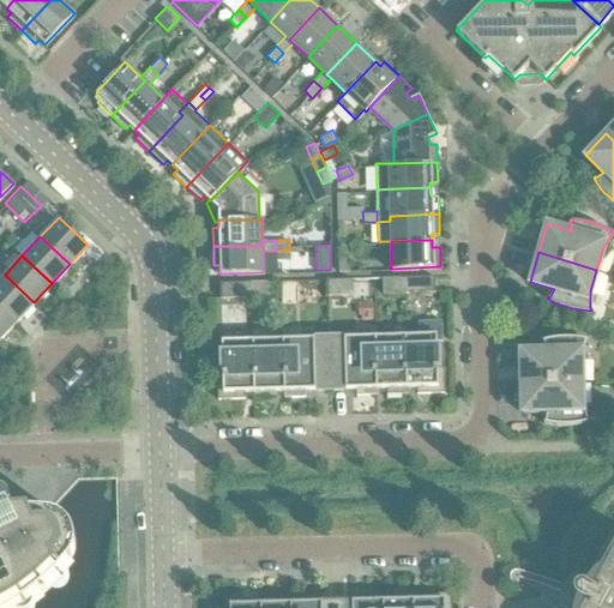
[(338,256),(338,270),(349,270),(348,256),(338,256)]
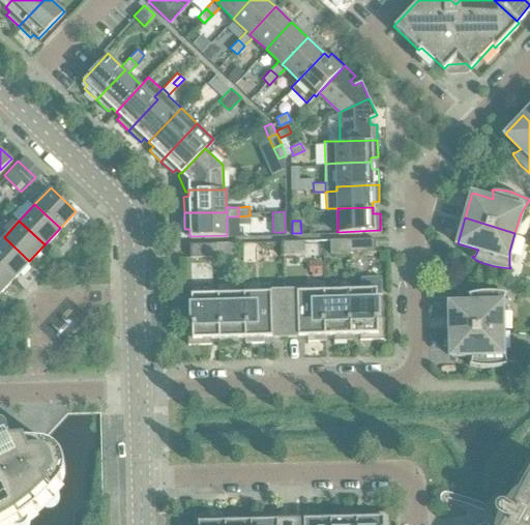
[(29,261),(4,237),(0,240),(0,264),(13,276),(29,261)]
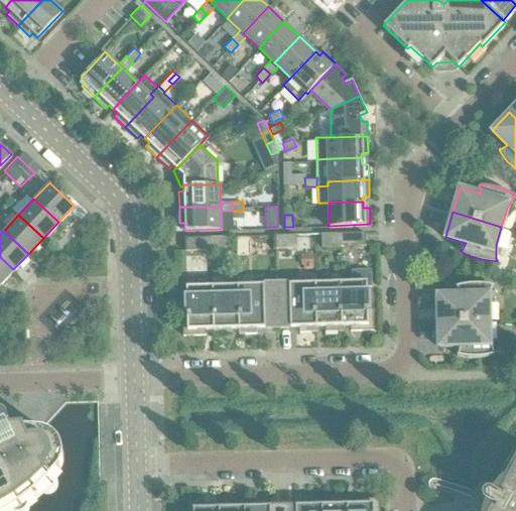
[(365,231),(335,232),(335,244),(365,244),(365,231)]
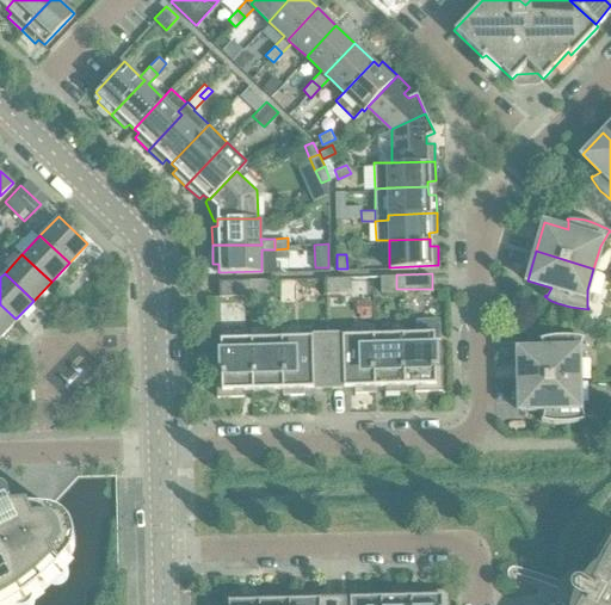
[(396,289),(396,275),(380,275),(381,290),(396,289)]
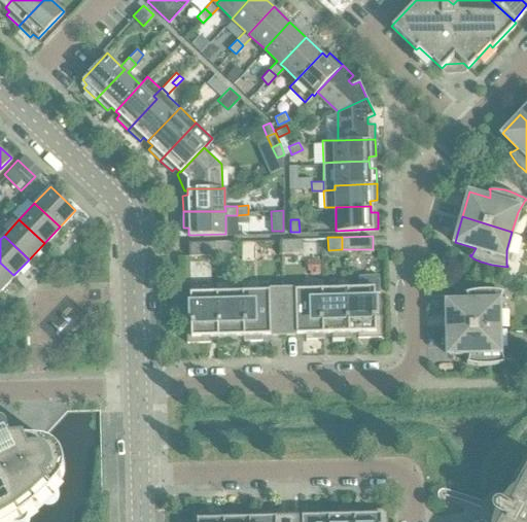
[(303,251),(302,238),(281,238),(281,251),(303,251)]
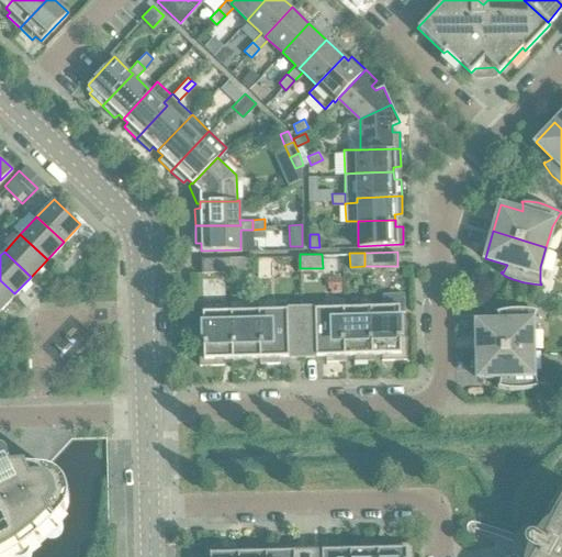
[(235,270),(234,256),(201,257),(201,271),(235,270)]
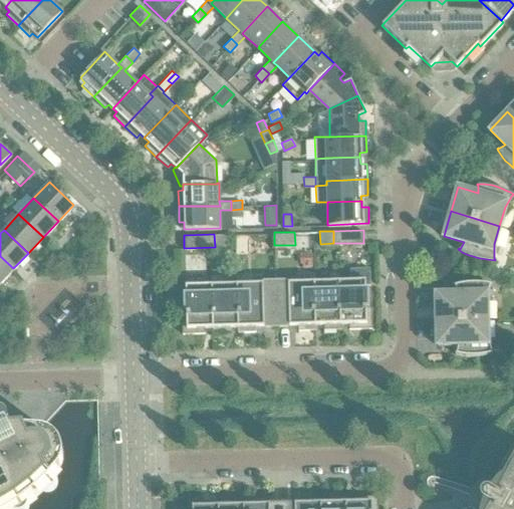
[(228,234),(214,234),(215,247),(228,247),(228,234)]
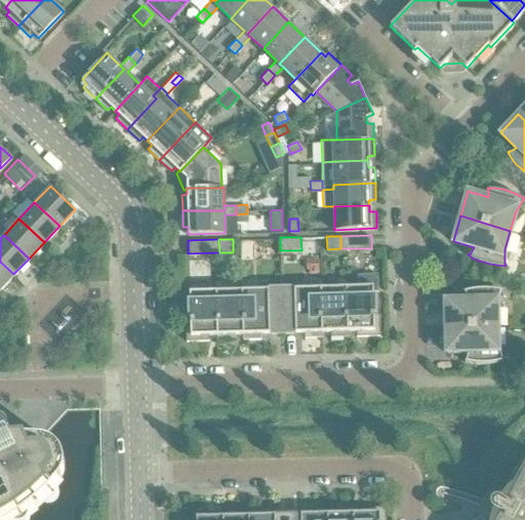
[(242,239),(242,254),(252,254),(251,239),(242,239)]
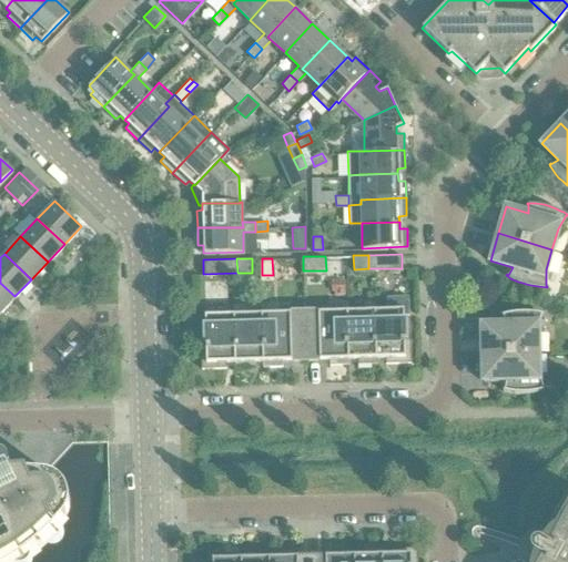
[(0,312),(14,296),(0,283),(0,312)]
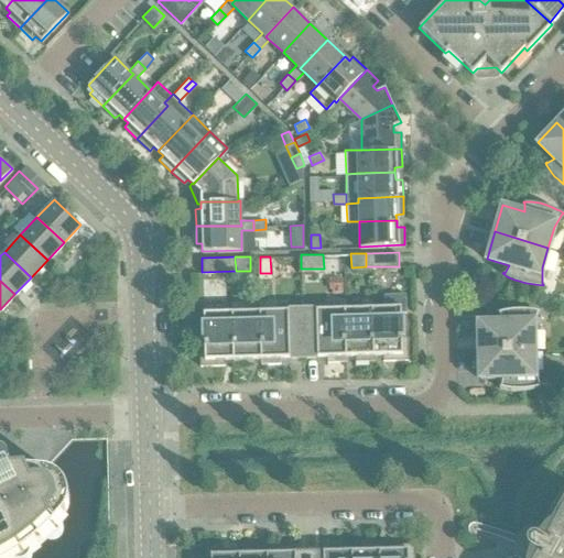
[(405,292),(384,293),(384,306),(372,306),(373,328),(375,353),(382,353),(382,359),(408,358),(407,335),(401,335),(400,306),(405,306),(405,292)]
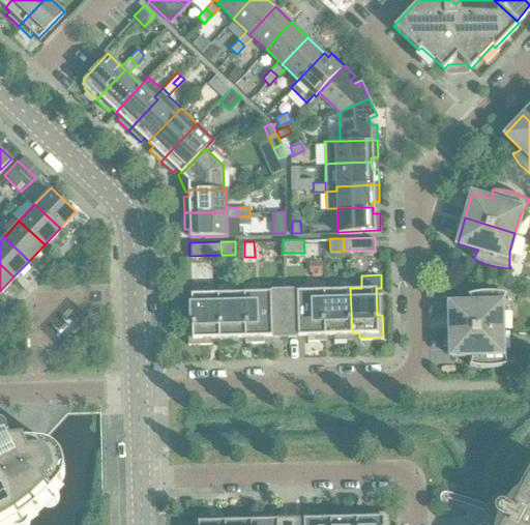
[(352,332),(351,309),(350,280),(339,280),(339,289),(324,289),(326,333),(333,333),(333,339),(352,338),(352,332)]
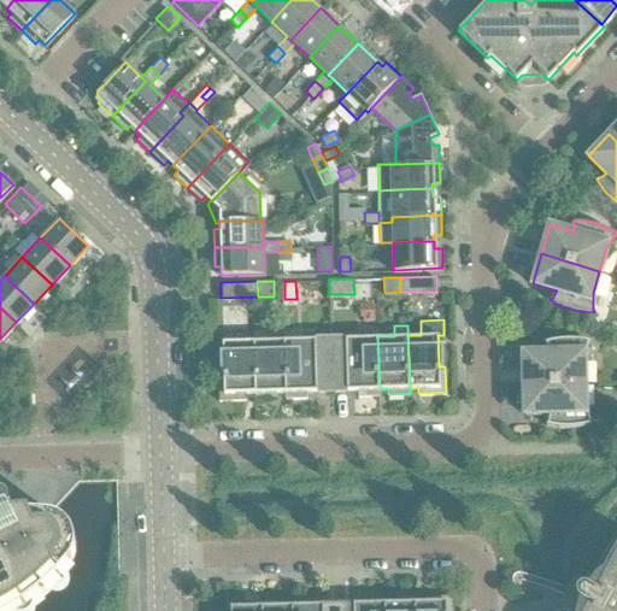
[(364,336),(330,338),(331,389),(358,388),(358,395),(380,394),(380,388),(377,336),(377,327),(364,327),(364,336)]
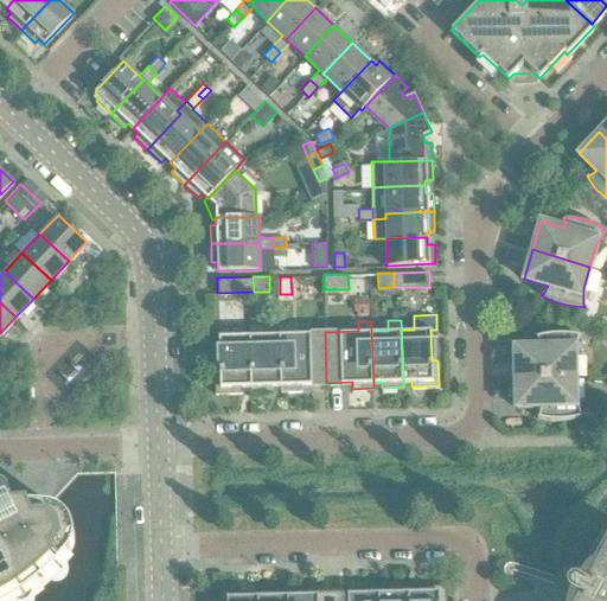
[(280,384),(279,333),(262,334),(261,324),(249,325),(249,334),(250,385),(250,391),(270,391),(270,384),(280,384)]
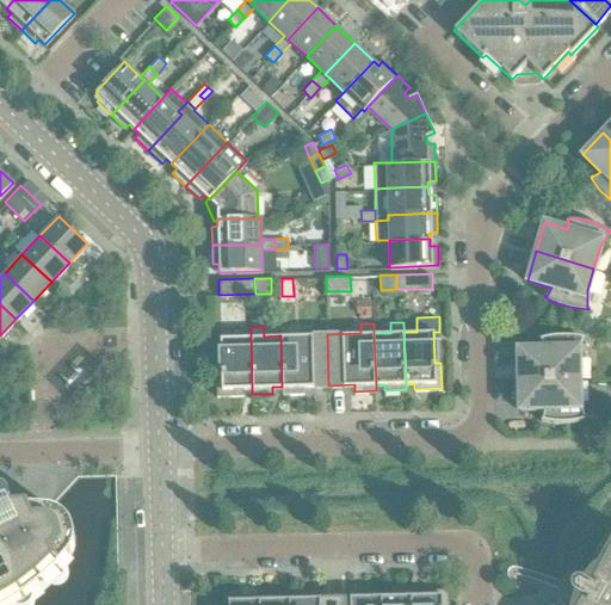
[(328,386),(327,334),(294,335),(294,326),(281,326),(281,335),(282,387),(282,393),(304,393),(304,387),(328,386)]
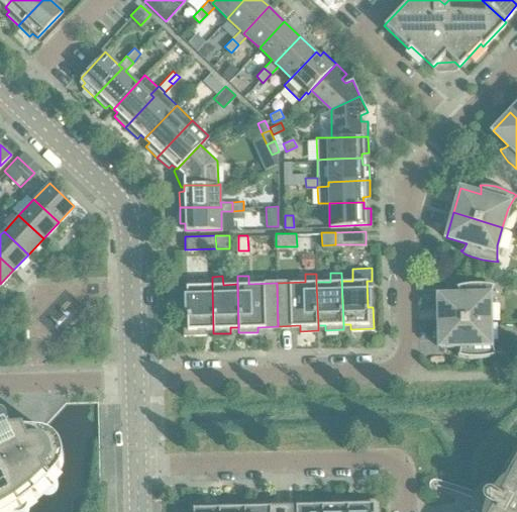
[(213,328),(212,285),(198,285),(197,277),(186,277),(187,313),(183,313),(183,334),(205,333),(205,328),(213,328)]
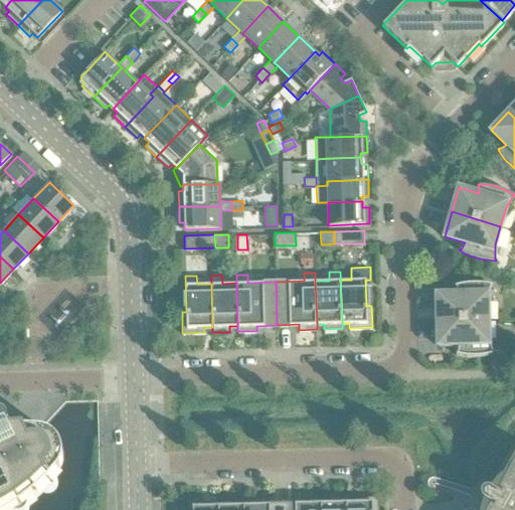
[(459,284),(454,285),(455,286),(456,286),(458,294),(437,294),(437,320),(488,319),(488,299),(491,285),(492,286),(492,284),(488,283),(483,283),(478,282),(473,282),(468,282),(464,283),(459,284)]
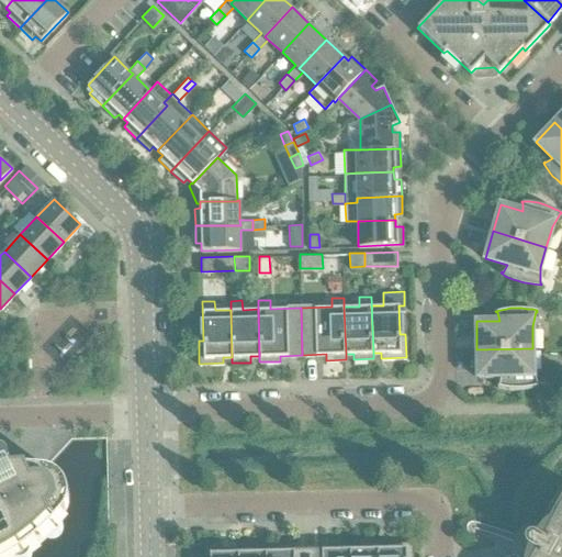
[(532,348),(476,349),(478,377),(501,377),(498,386),(497,385),(497,387),(505,388),(513,389),(520,389),(526,388),(531,387),(539,386),(538,385),(532,369),(532,348)]
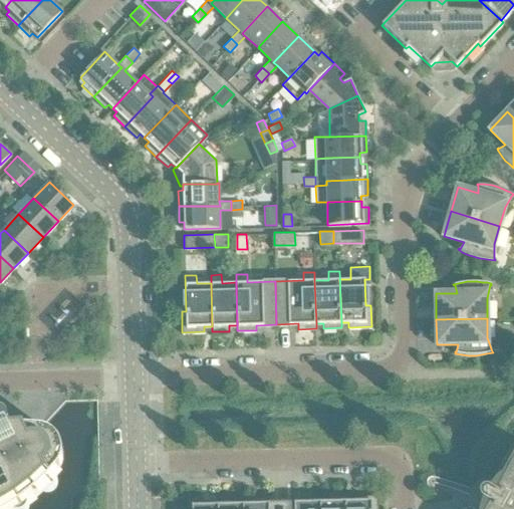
[(0,508),(7,508),(16,504),(20,502),(34,491),(44,481),(55,469),(58,466),(61,460),(62,453),(61,447),(59,441),(55,435),(51,431),(44,428),(38,427),(25,426),(17,426),(8,427),(6,416),(5,414),(3,412),(0,411),(0,508)]
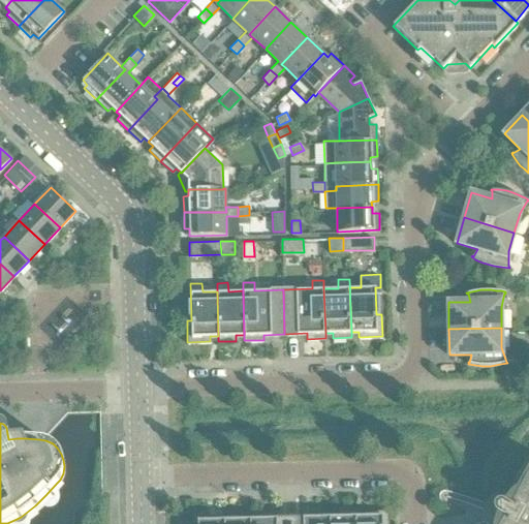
[(493,523),(528,523),(528,459),(522,473),(519,475),(518,479),(517,482),(516,485),(508,497),(506,495),(503,495),(499,495),(496,495),(492,497),(491,498),(487,502),(487,503),(495,509),(498,516),(500,517),(497,523),(495,522),(493,523)]
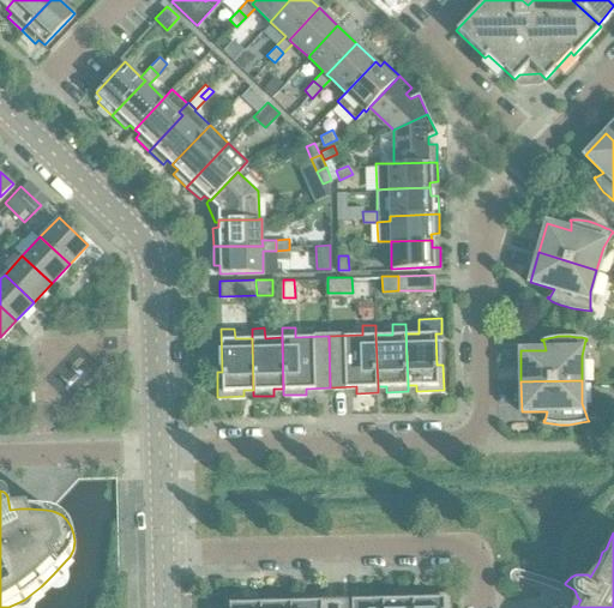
[(392,599),(384,599),(384,607),(414,607),(414,599),(414,591),(392,593),(392,599)]
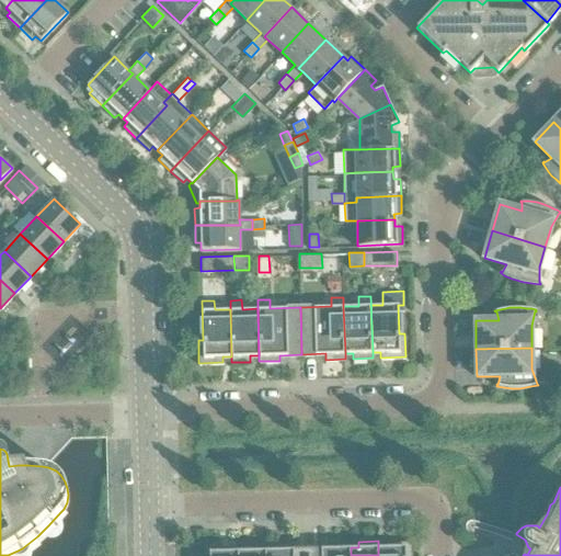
[(387,547),(378,547),(378,555),(411,555),(411,541),(386,541),(387,547)]
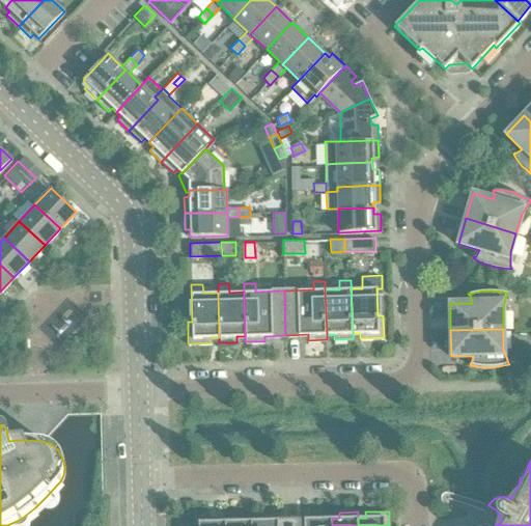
[(332,525),(332,518),(332,513),(313,514),(313,519),(291,519),(290,525),(332,525)]
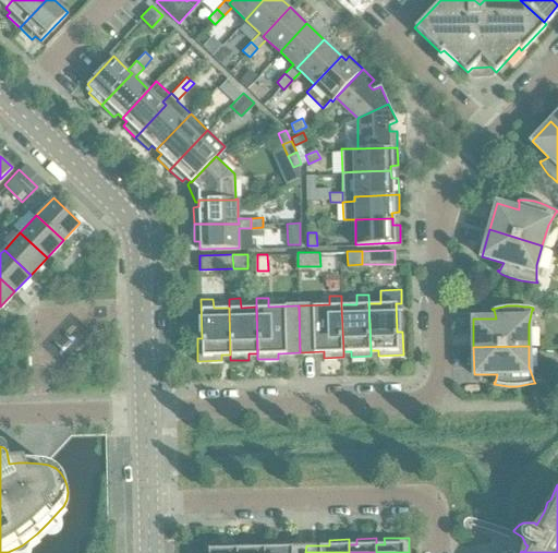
[(263,552),(264,547),(255,548),(255,541),(235,542),(237,548),(235,552),(263,552)]
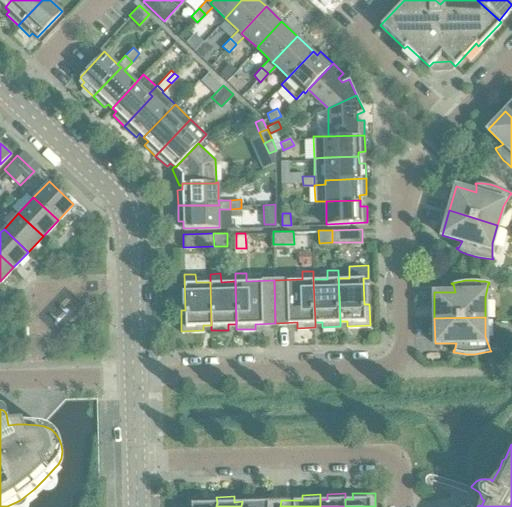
[(280,506),(281,500),(259,501),(259,496),(242,496),(242,501),(241,506),(280,506)]
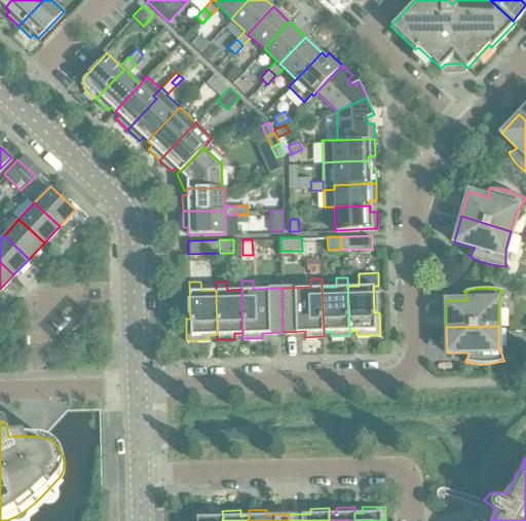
[(222,520),(223,516),(215,516),(215,511),(191,512),(191,520),(222,520)]
